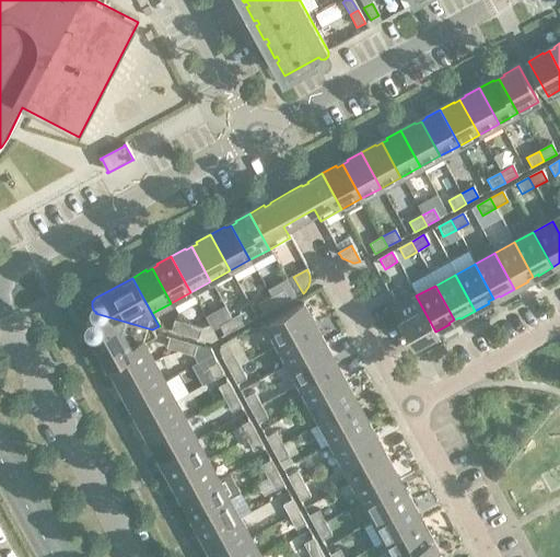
[(282,291),(270,298),(276,308),(288,301),(282,291)]
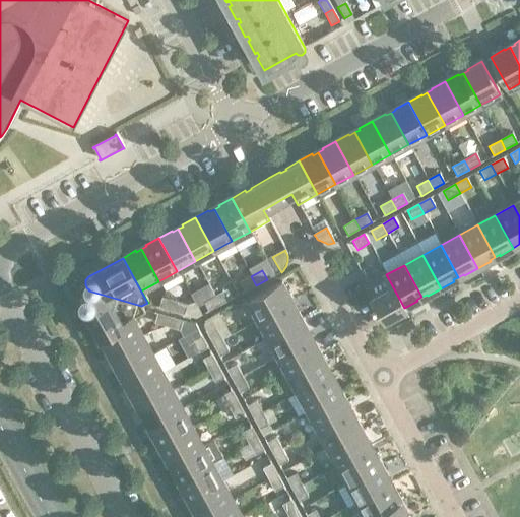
[(404,308),(386,274),(368,285),(372,294),(371,294),(372,297),(373,296),(385,317),(390,314),(391,315),(404,308)]
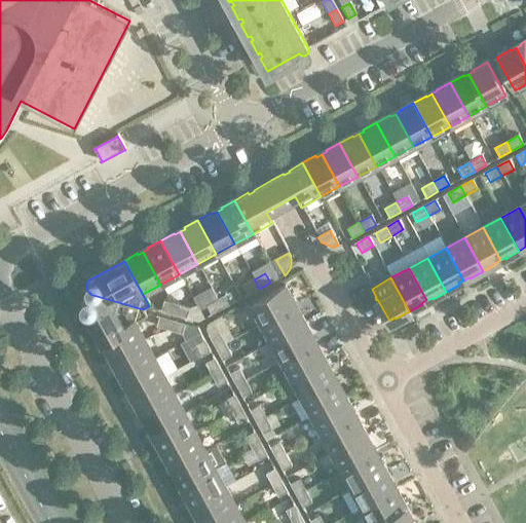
[(259,289),(254,279),(242,287),(248,296),(259,289)]
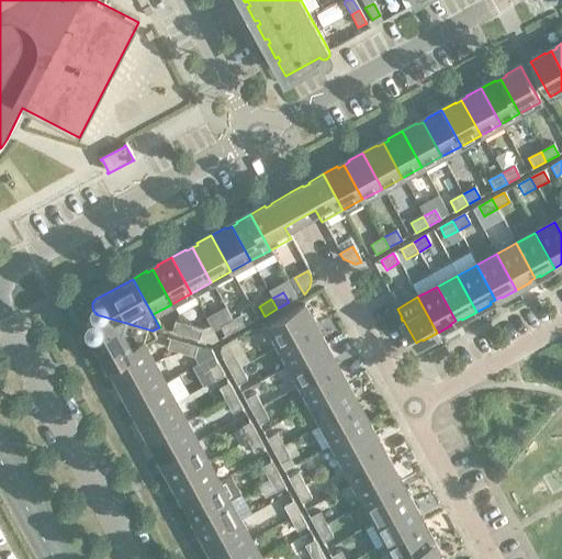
[(268,326),(280,347),(314,327),(312,322),(313,322),(304,306),(268,326)]
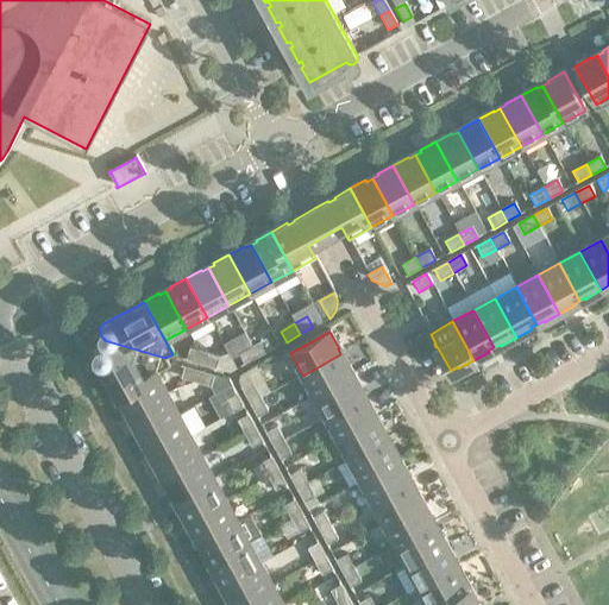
[(94,353),(94,354),(117,395),(169,365),(165,358),(104,340),(104,342),(101,342),(99,342),(96,345),(95,346),(94,348),(94,350),(94,351),(94,352),(94,353)]
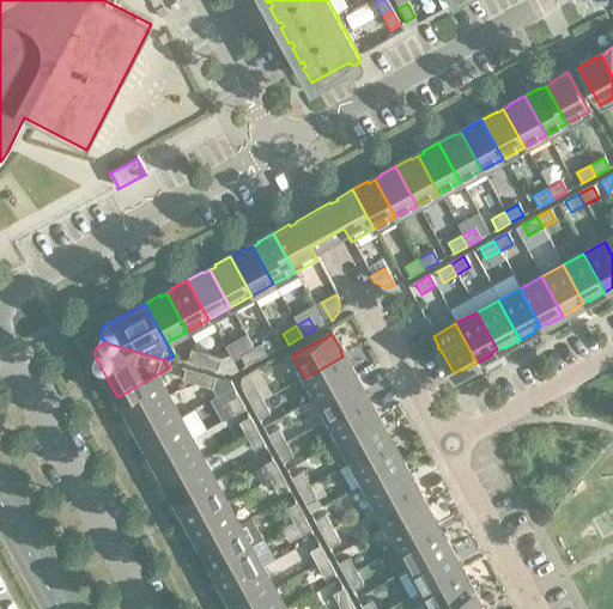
[(267,342),(253,349),(259,360),(273,353),(267,342)]
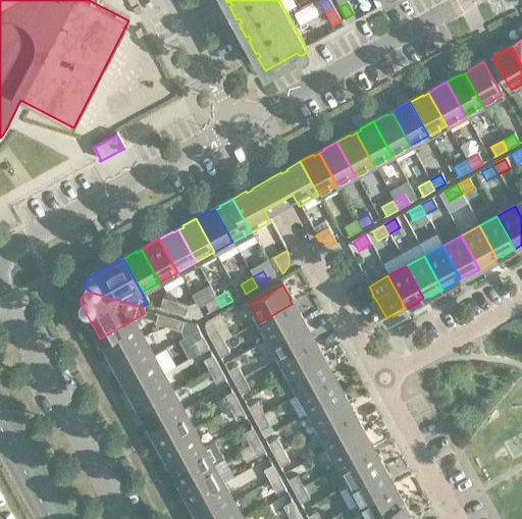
[(220,307),(215,298),(204,304),(209,313),(220,307)]
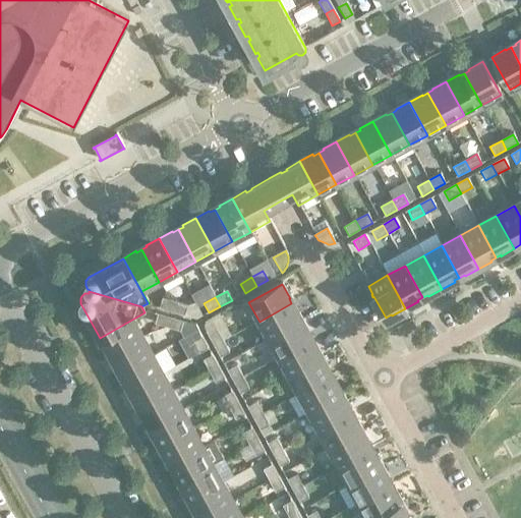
[(159,308),(172,312),(175,302),(162,298),(159,308)]
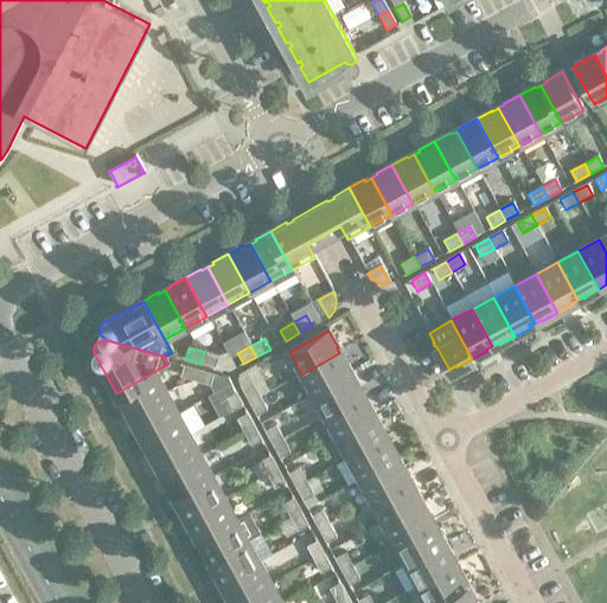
[(218,357),(204,352),(200,364),(215,369),(218,357)]
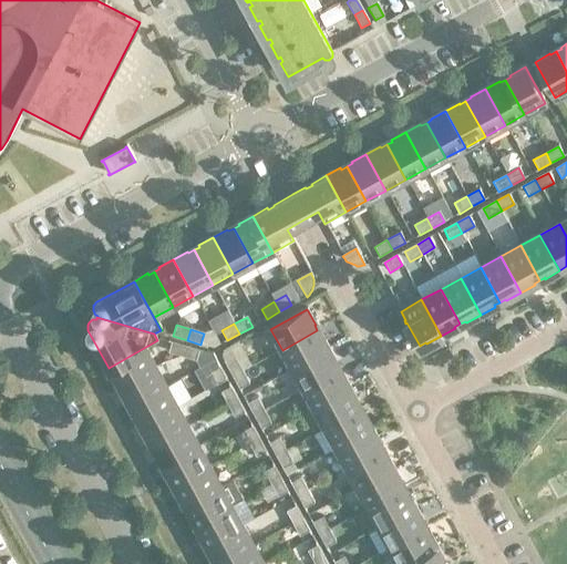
[(320,336),(317,330),(282,350),(292,370),(329,350),(321,336),(320,336)]
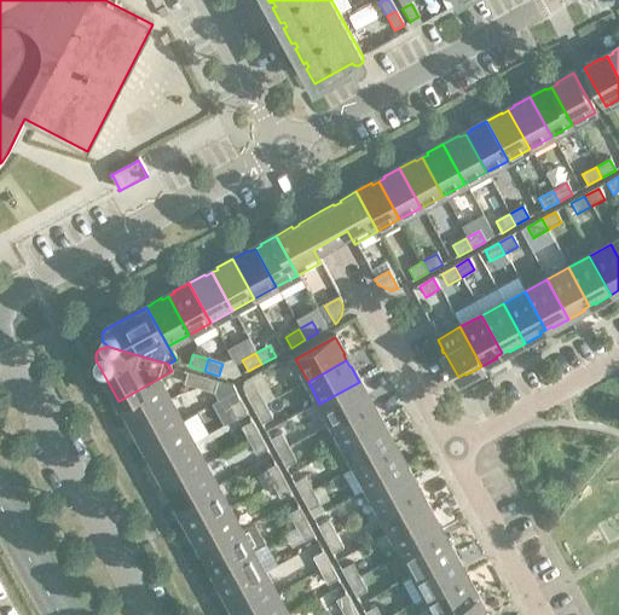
[(173,372),(172,371),(119,401),(127,417),(128,416),(132,422),(169,401),(158,381),(173,372)]
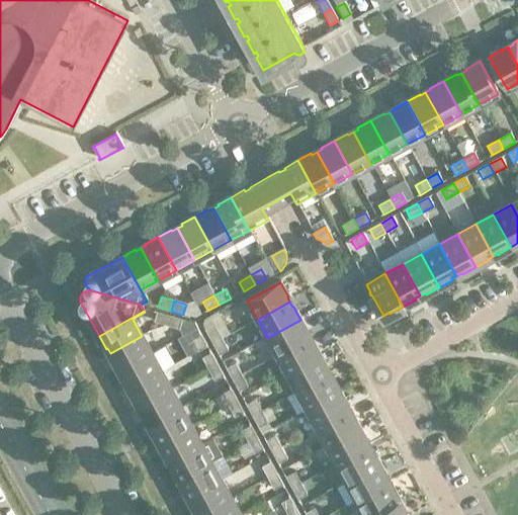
[(154,323),(166,327),(169,317),(157,313),(154,323)]
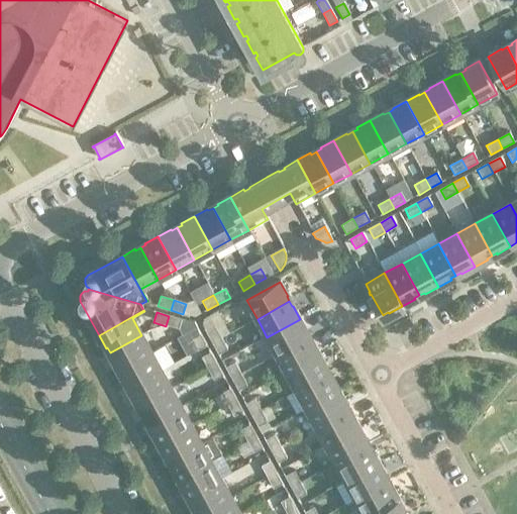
[(182,319),(169,316),(166,326),(179,329),(182,319)]
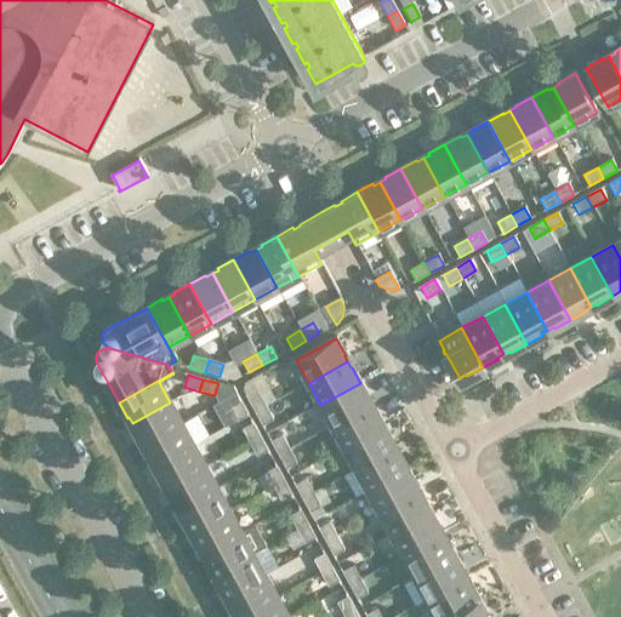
[(369,399),(360,383),(320,405),(332,426),(371,405),(368,399),(369,399)]
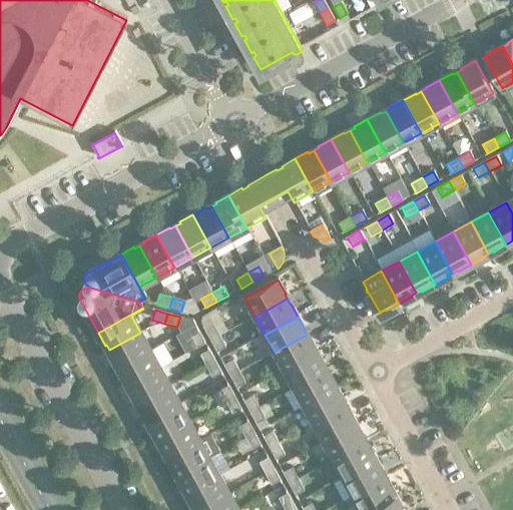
[(204,330),(210,341),(219,336),(213,325),(204,330)]
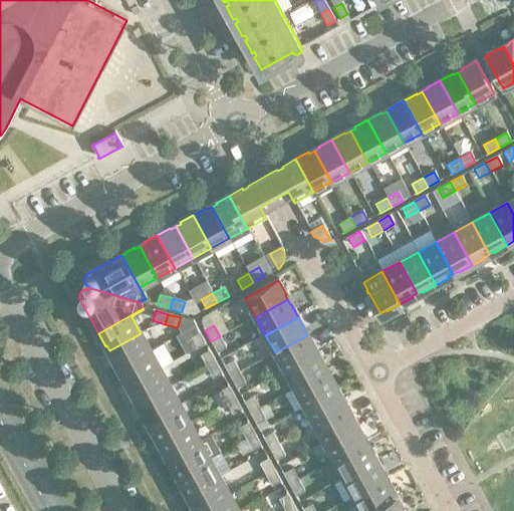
[(151,351),(141,333),(109,350),(111,355),(110,356),(117,369),(151,351)]
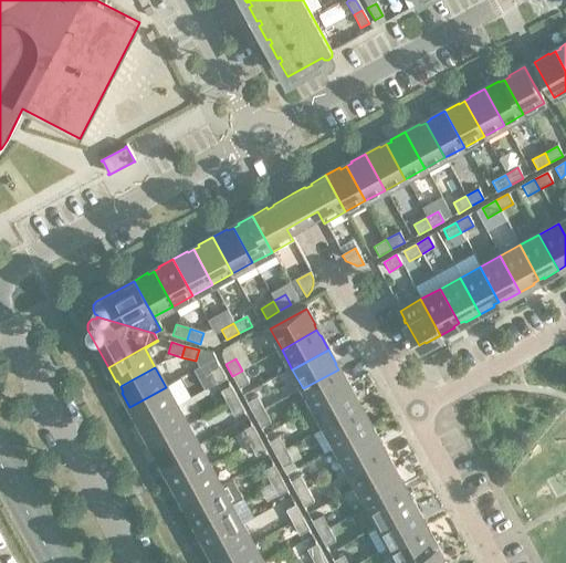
[(209,372),(216,385),(227,379),(219,367),(209,372)]
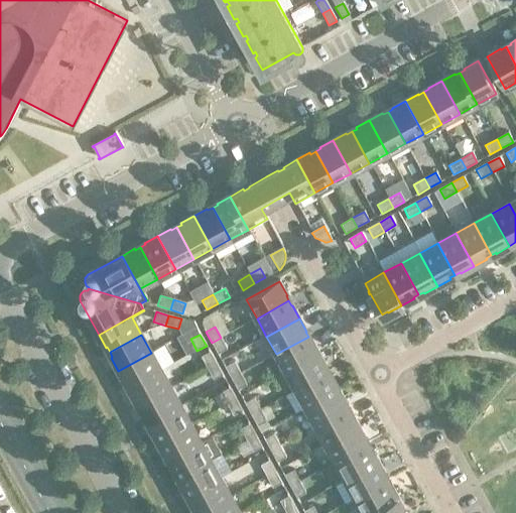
[(311,342),(308,337),(276,354),(286,372),(319,354),(312,341),(311,342)]
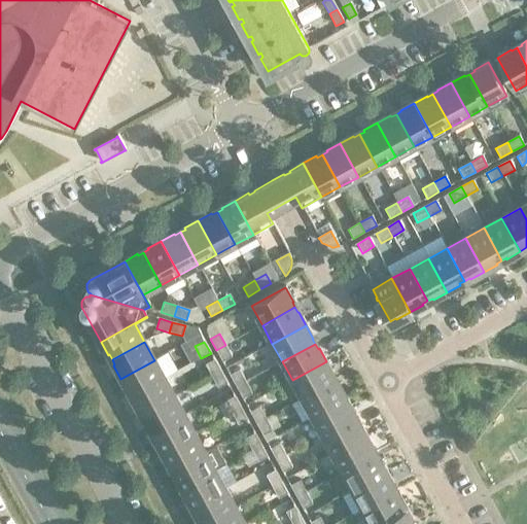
[(232,357),(225,345),(216,350),(222,361),(232,357)]
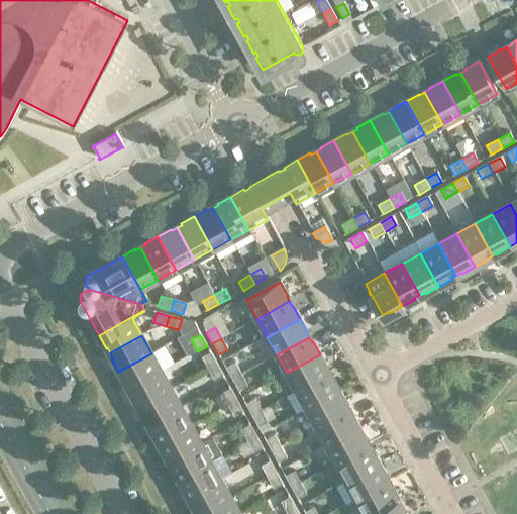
[(162,371),(151,353),(118,372),(125,384),(126,384),(129,389),(162,371)]
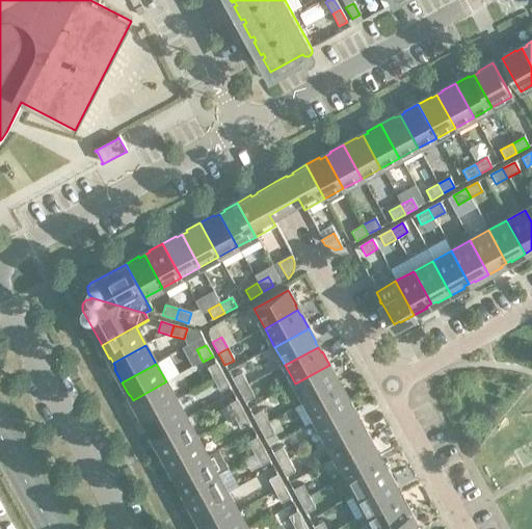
[(207,369),(213,380),(222,375),(216,364),(207,369)]
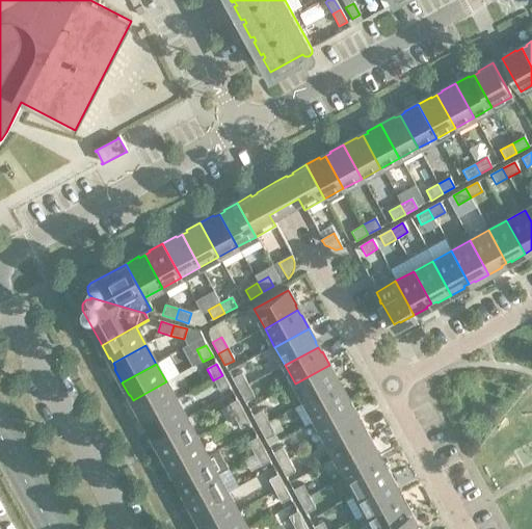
[(337,378),(329,365),(295,384),(306,402),(338,385),(336,379),(337,378)]
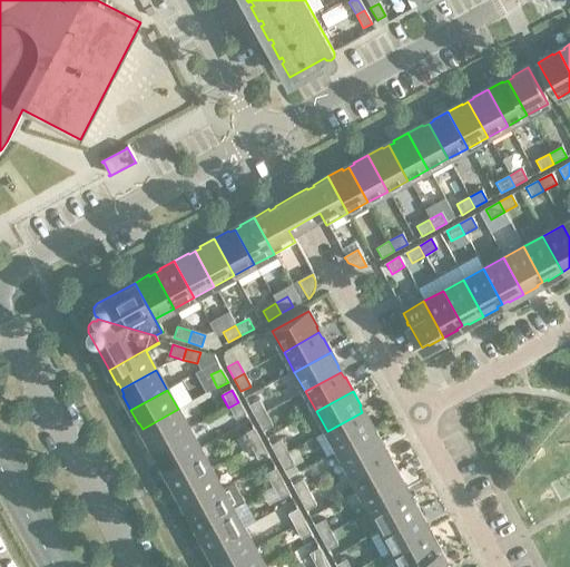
[(248,407),(255,419),(266,413),(258,401),(248,407)]
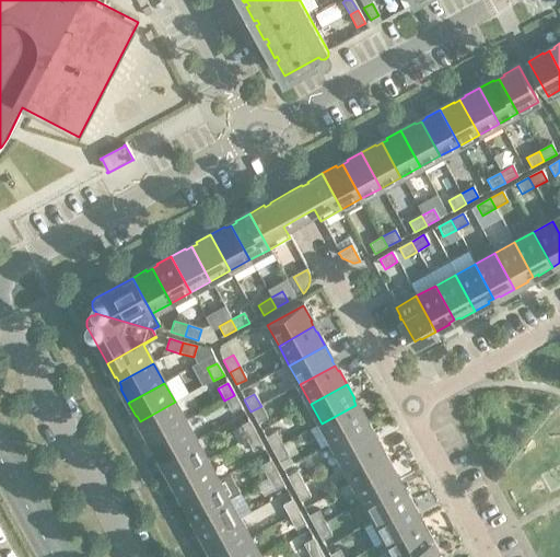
[(242,407),(234,395),(224,401),(231,413),(242,407)]
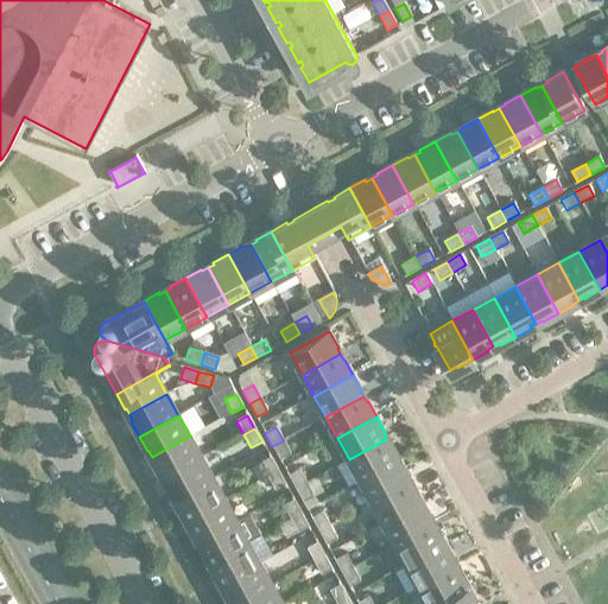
[(202,457),(190,436),(152,457),(156,463),(154,463),(163,478),(202,457)]
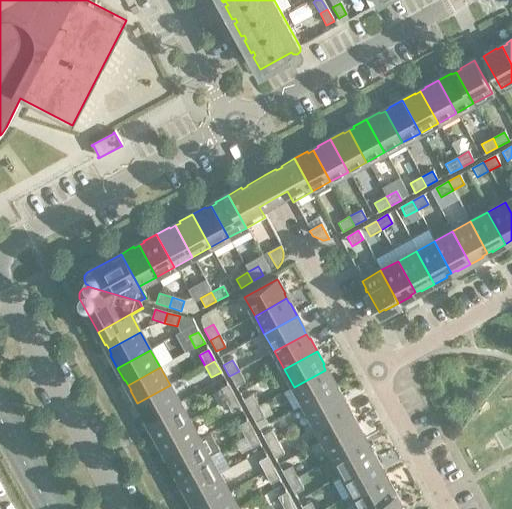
[(328,375),(325,370),(294,387),(304,405),(336,387),(329,374),(328,375)]
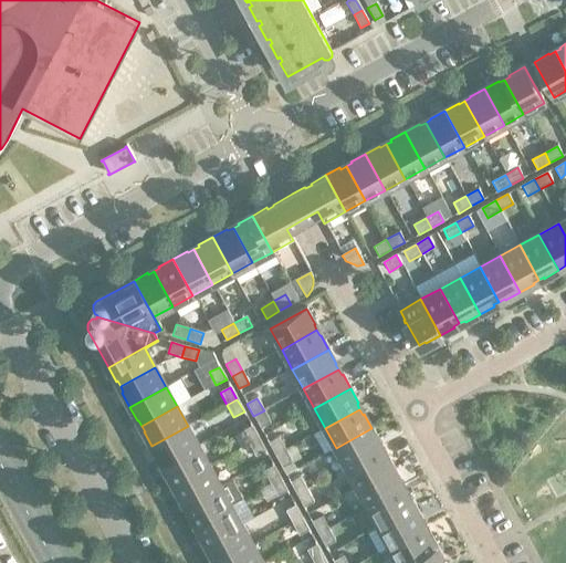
[(271,423),(264,410),(253,416),(261,428),(271,423)]
